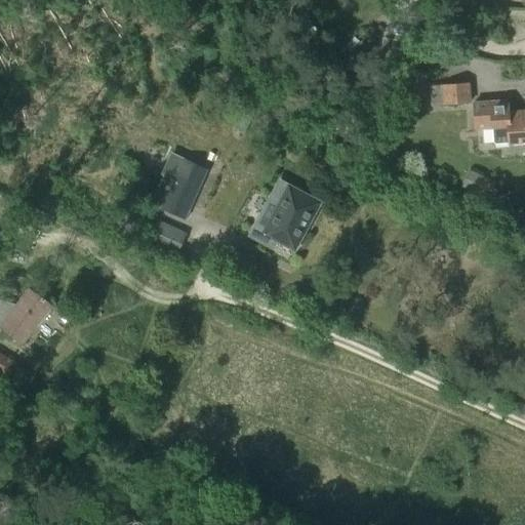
[(405,52),(434,56),(434,50),(410,47),(411,35),(402,34),(400,53),(405,54),(405,52)]
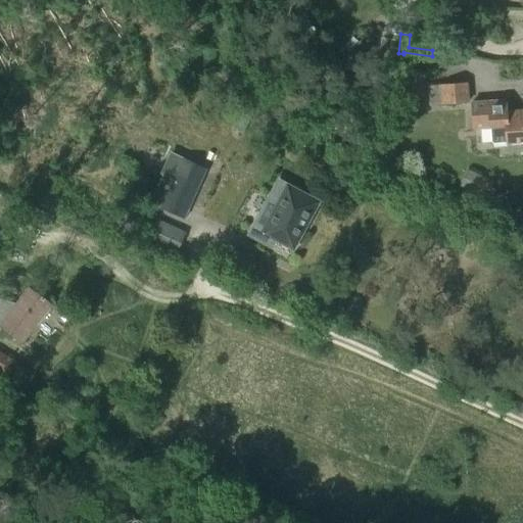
[(421,100),(425,70),(408,68),(403,98),(421,100)]
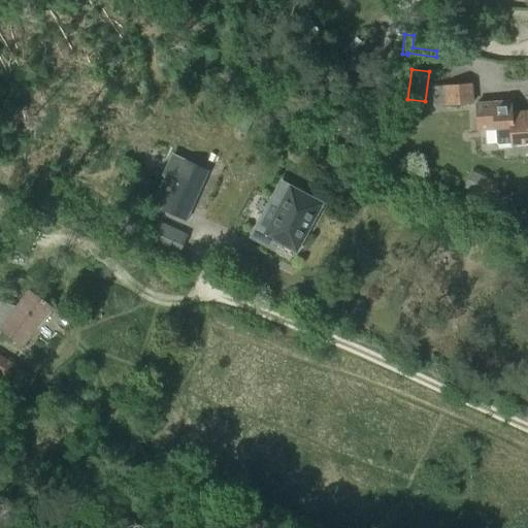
[(446,105),(473,103),(471,83),(443,86),(446,105)]
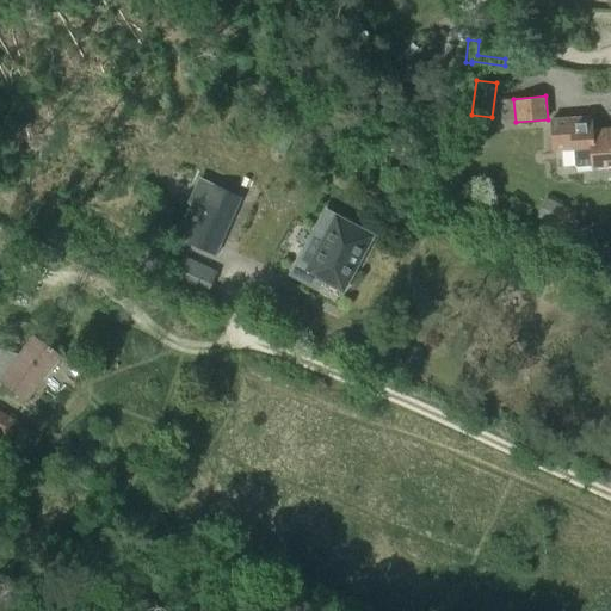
[(610,128),(593,130),(592,117),(573,118),(549,119),(551,152),(573,150),(574,166),(610,164),(610,128)]
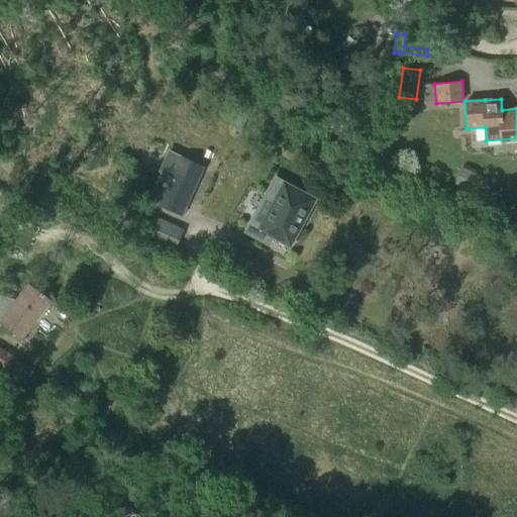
[(270,104),(266,113),(281,120),(285,111),(270,104)]
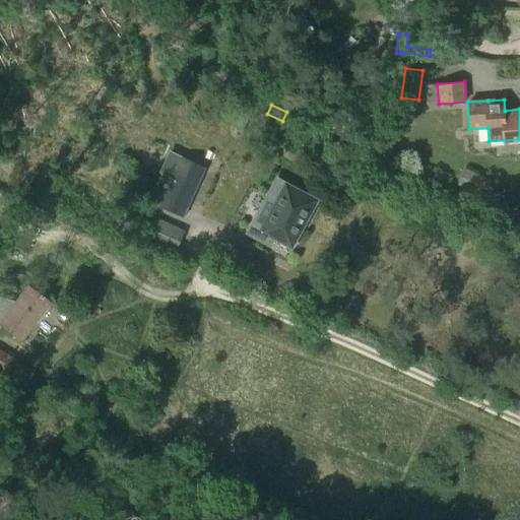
[(165,197),(160,206),(174,212),(183,193),(190,196),(203,168),(182,158),(174,177),(167,174),(157,194),(165,197)]
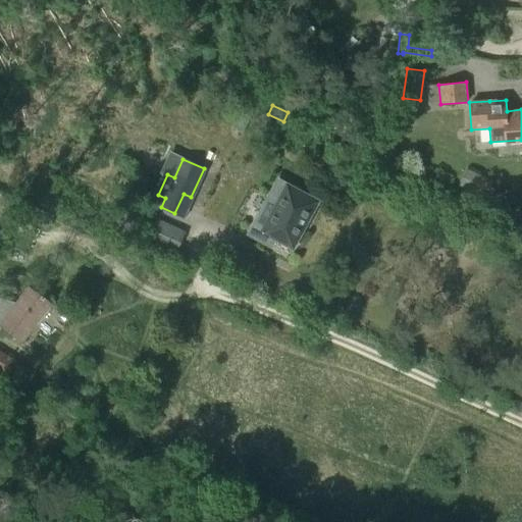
[(489,199),(493,190),(489,188),(492,180),(466,168),(458,186),(489,199)]
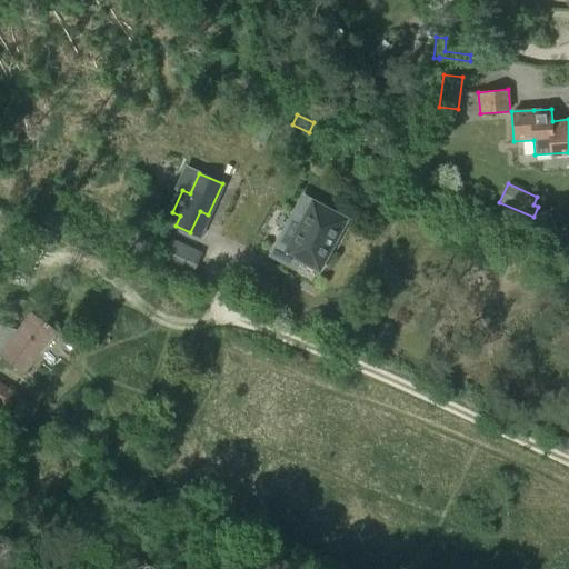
[(270,256),(296,269),(300,261),(319,272),(347,220),(302,196),(292,215),(302,220),(286,251),(276,246),(270,256)]
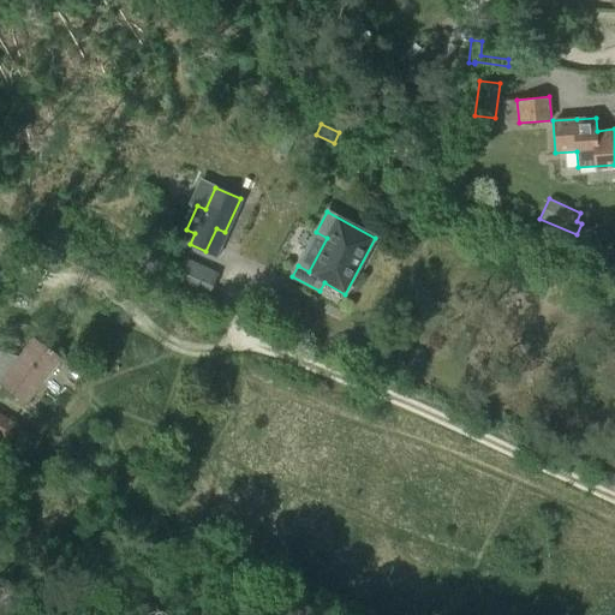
[(168,234),(174,219),(159,213),(153,228),(168,234)]
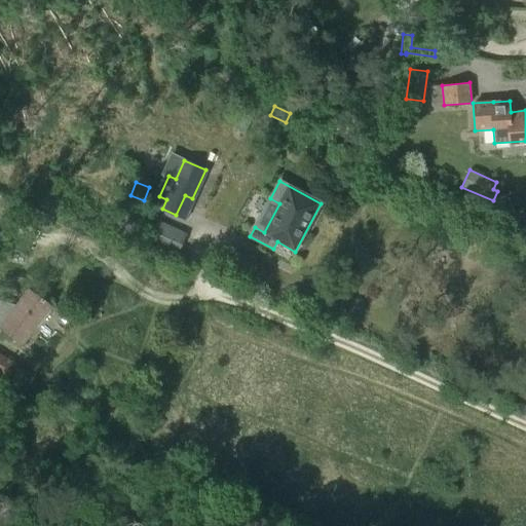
[(52,306),(30,287),(16,305),(0,300),(0,375),(16,386),(26,370),(0,353),(0,332),(2,330),(24,345),(52,306)]
